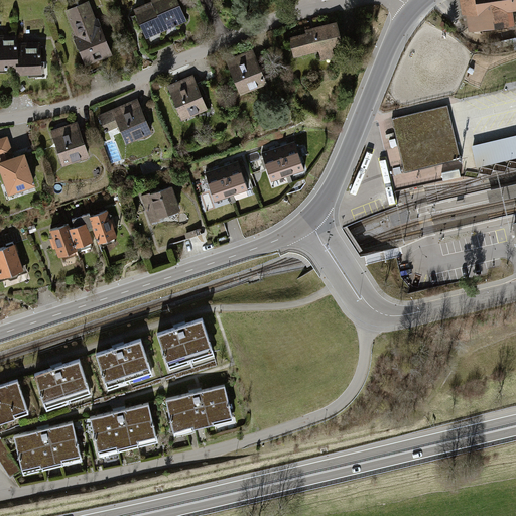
[(88,0),(87,0),(61,10),(84,66),(110,54),(88,0)]
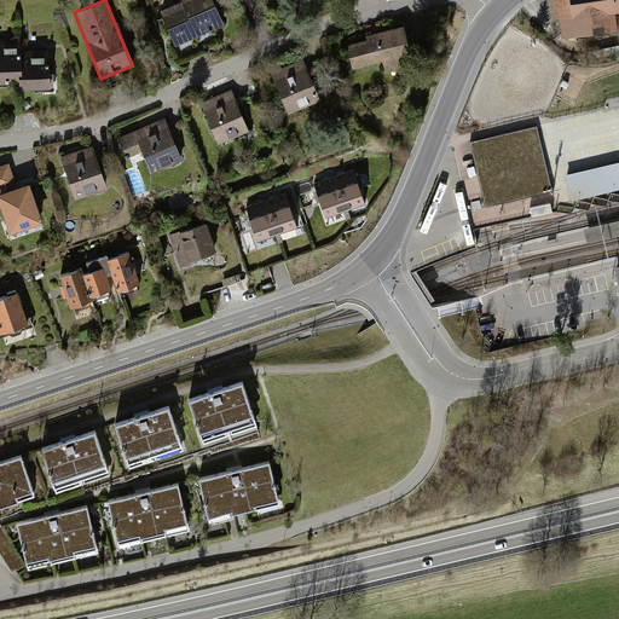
[(179,0),(180,3),(161,11),(177,46),(226,24),(214,0),(179,0)]
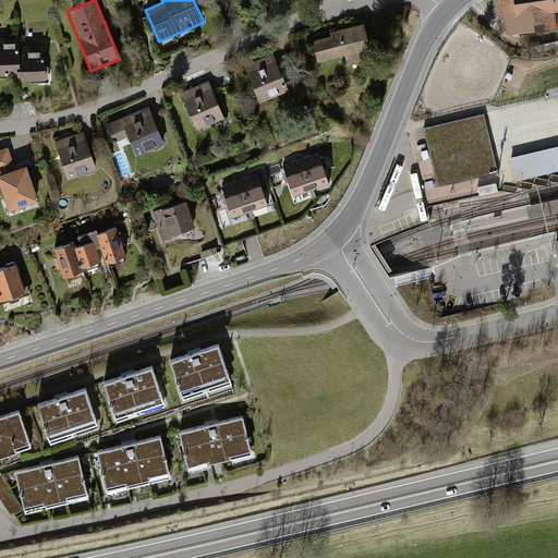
[(557,0),(499,0),(502,14),(507,13),(510,32),(557,25),(554,9),(557,8),(557,0)]
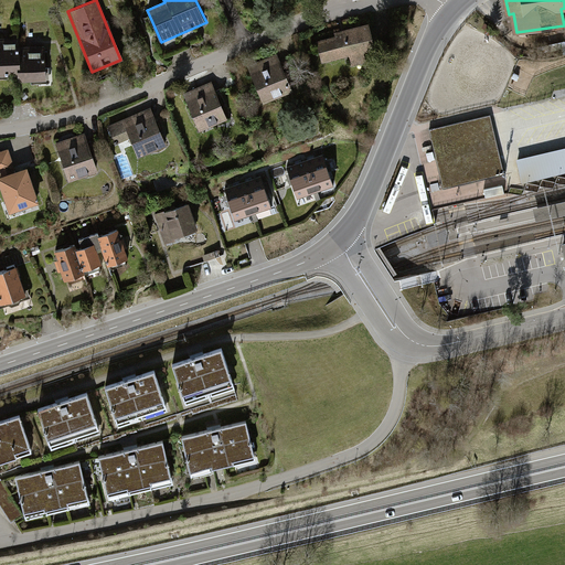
[(334,36),(315,42),(321,63),(348,55),(351,66),(365,62),(363,54),(375,51),(368,23),(333,33),(334,36)]
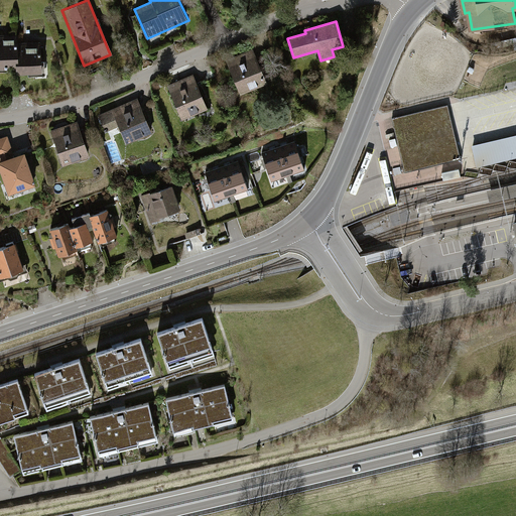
[(18,33),(0,34),(0,70),(18,69),(18,76),(43,75),(41,42),(19,44),(18,33)]
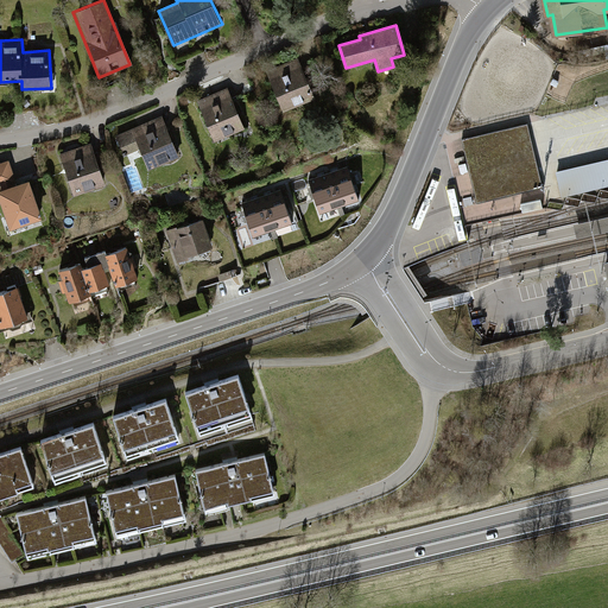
[(297,58),(265,71),(282,112),(314,99),(297,58)]
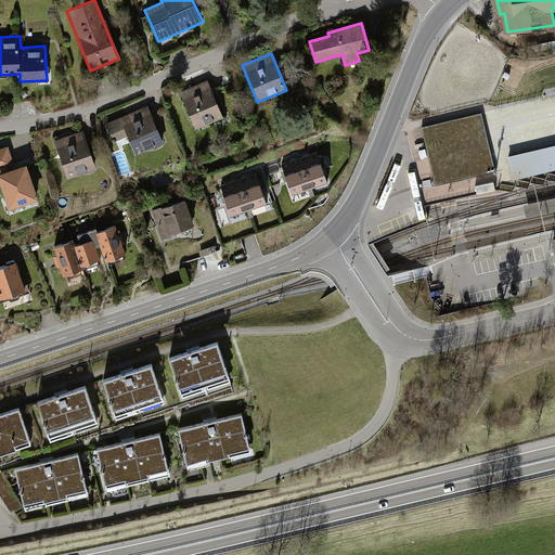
[(205,80),(177,92),(193,129),(221,117),(205,80)]
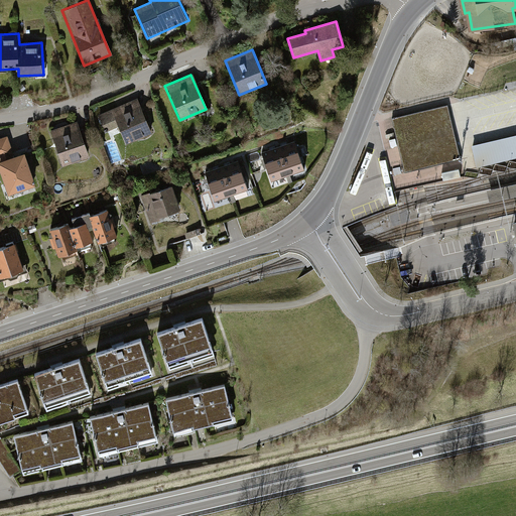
[(515,87),(448,105),(392,118),(378,121),(395,191),(471,173),(479,176),(480,170),(492,172),(493,167),(506,168),(508,165),(515,165),(515,87)]
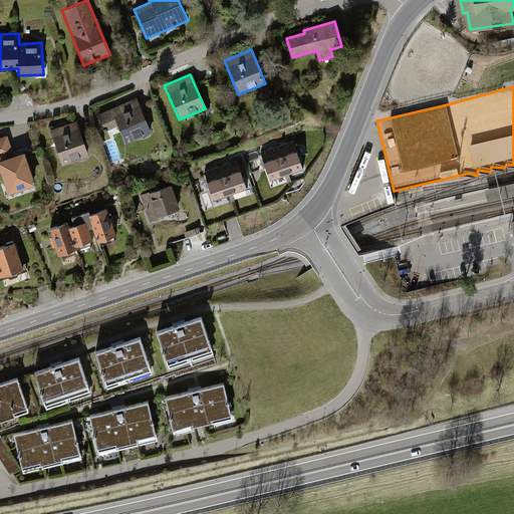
[(135,98),(94,115),(102,133),(115,126),(123,144),(150,133),(135,98)]
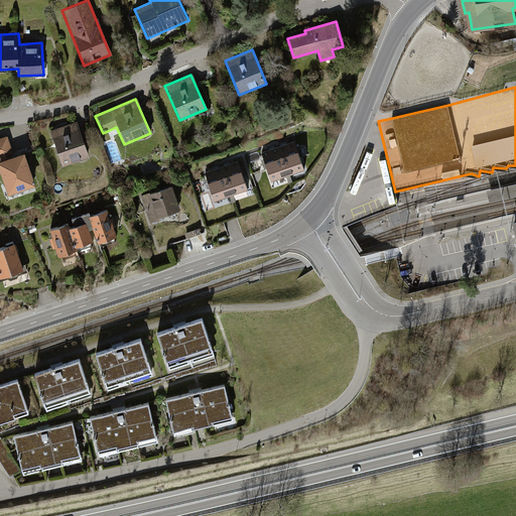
[(75,122),(48,131),(60,166),(87,157),(75,122)]
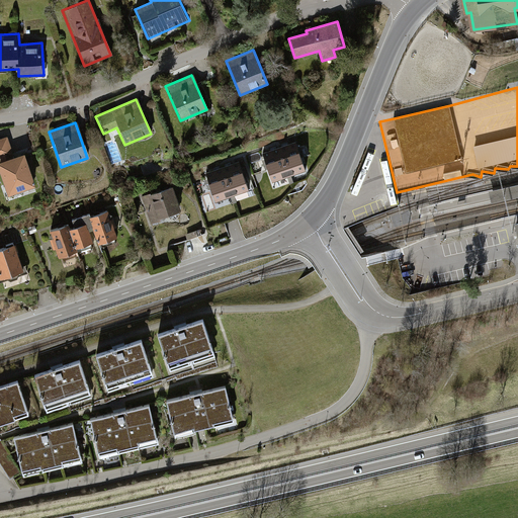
[(5,138),(0,139),(0,180),(5,197),(33,187),(22,155),(12,159),(5,138)]
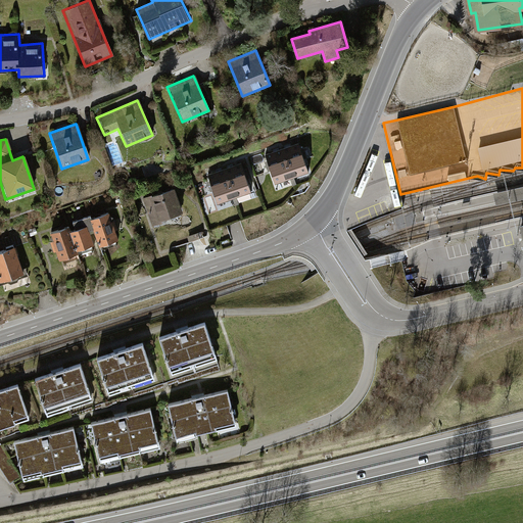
[(300,144),(267,155),(277,183),(310,171),(300,144)]
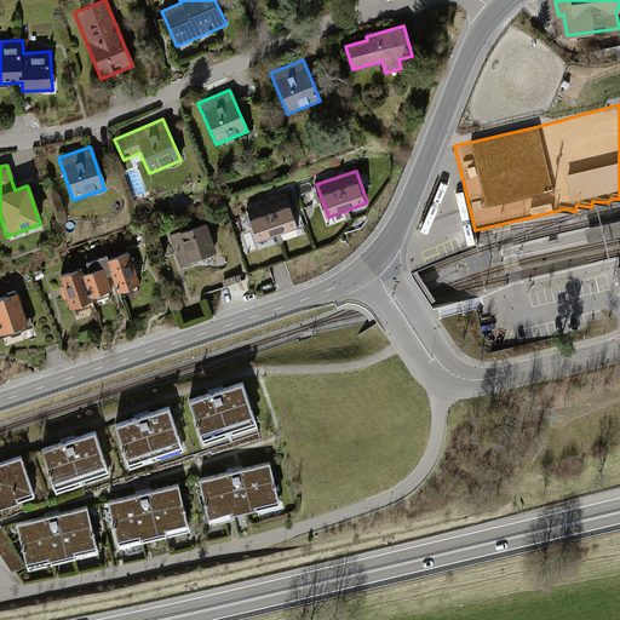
[(288,193),(248,206),(260,241),(300,228),(288,193)]
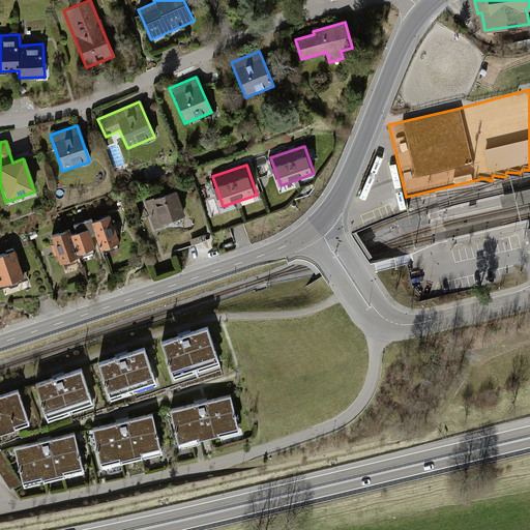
[(529,187),(500,196),(503,208),(529,201),(529,187)]
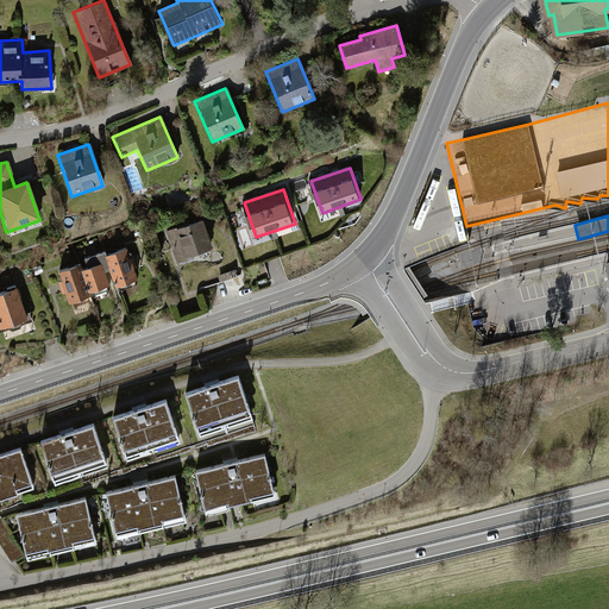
[(201,220),(164,232),(174,261),(211,249),(201,220)]
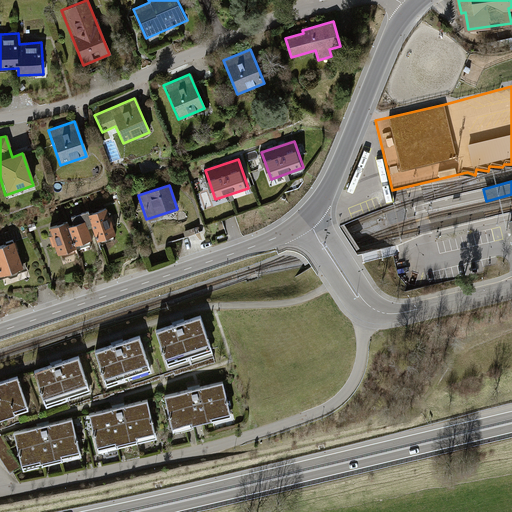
[(66,222),(48,228),(57,255),(74,249),(74,246),(91,240),(87,230),(91,228),(96,241),(114,235),(104,209),(87,214),(86,212),(68,218),(71,225),(67,227),(66,222)]
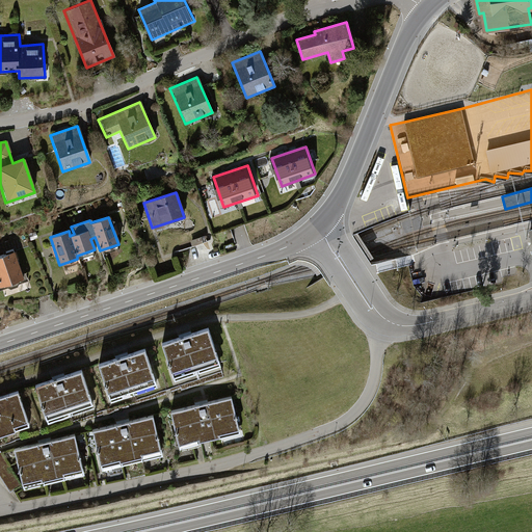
[(12,253),(0,256),(0,287),(22,280),(12,253)]
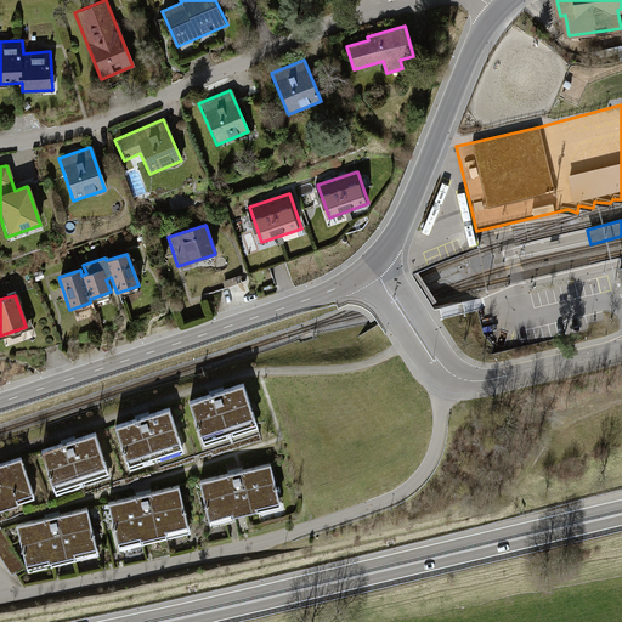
[(254,427),(241,388),(188,406),(202,444),(254,427)]
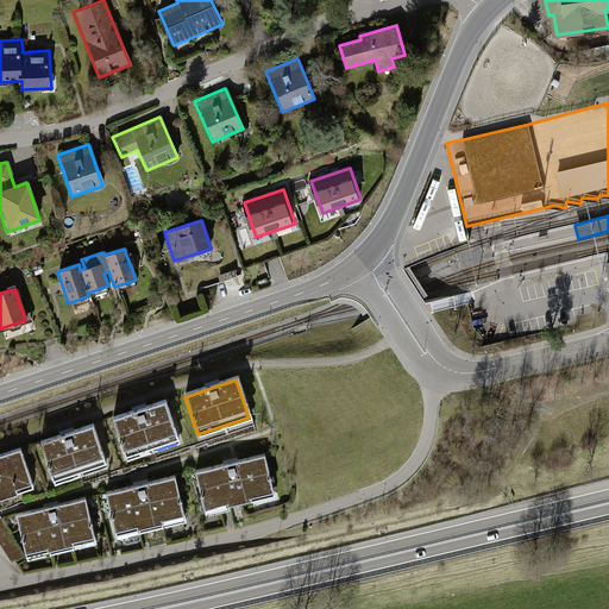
[(177,441),(164,403),(111,420),(124,459),(177,441)]
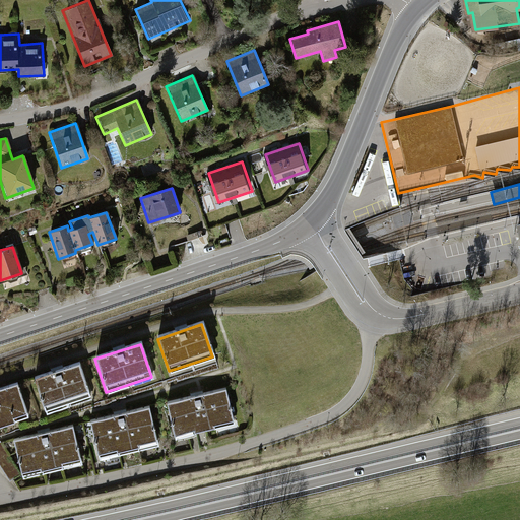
[(88,397),(77,365),(33,380),(44,412),(88,397)]
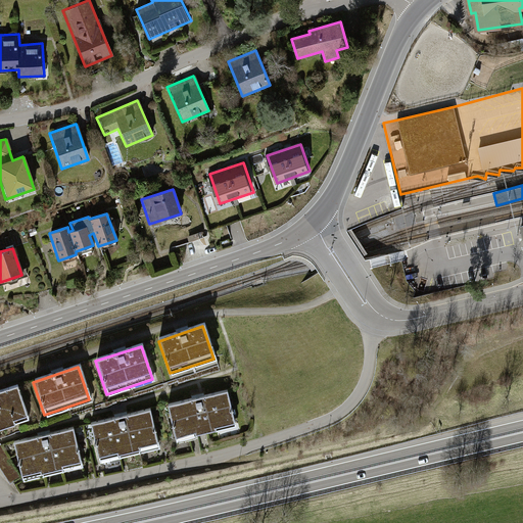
[(16,387),(0,391),(0,428),(28,420),(16,387)]
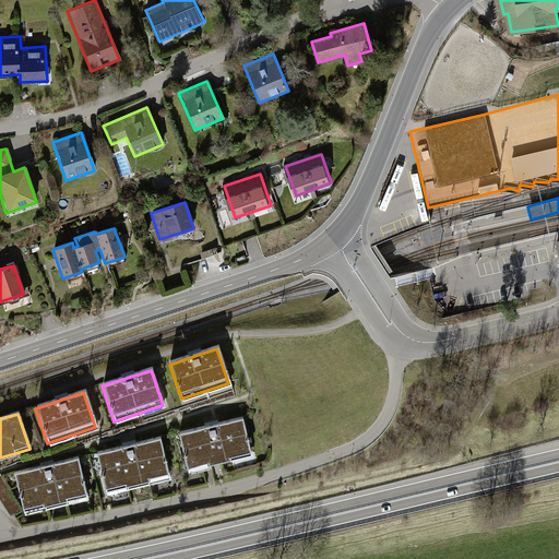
[(251,456),(241,418),(178,433),(187,472),(251,456)]
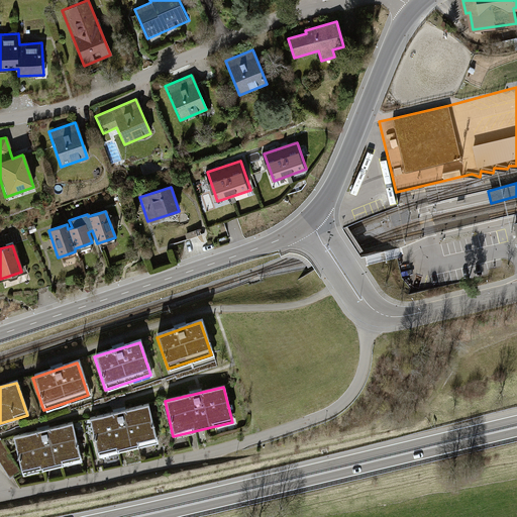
[(156,441),(146,405),(88,419),(97,455),(156,441)]
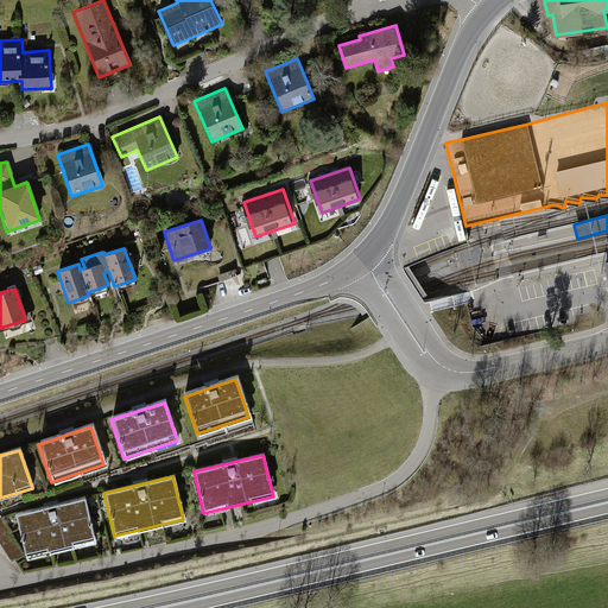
[(93,540),(83,499),(13,515),(24,557),(93,540)]
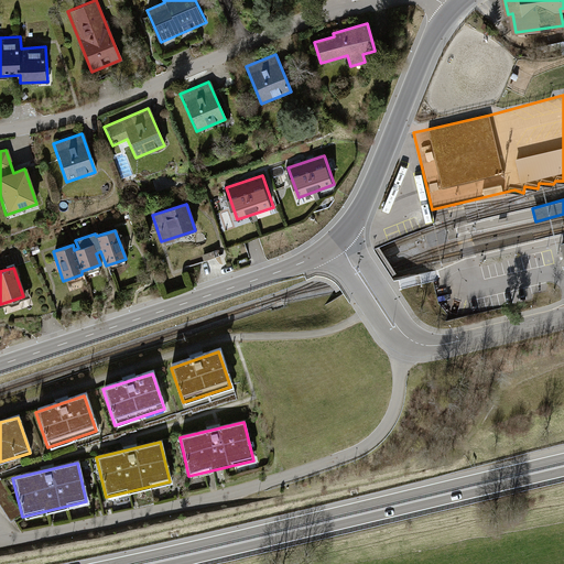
[(21,514),(0,479),(0,505),(10,521),(21,514)]
